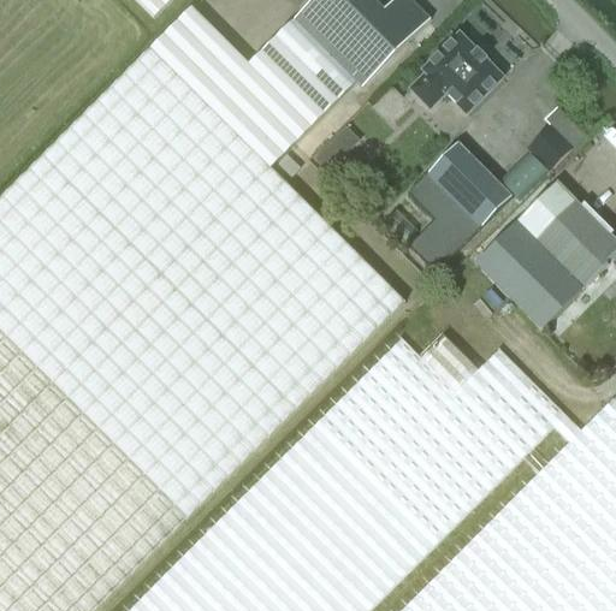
[(136,0),(154,18),(171,0),(136,0)]
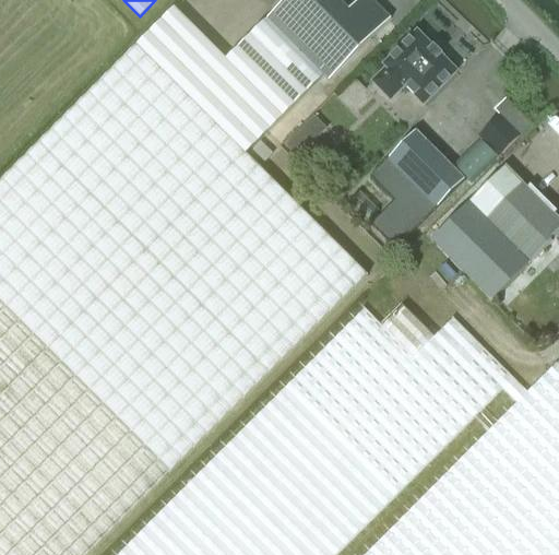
[(283,0),(268,16),(325,73),(330,78),(391,15),(376,0),(357,0),(349,8),(341,0),(283,0)]
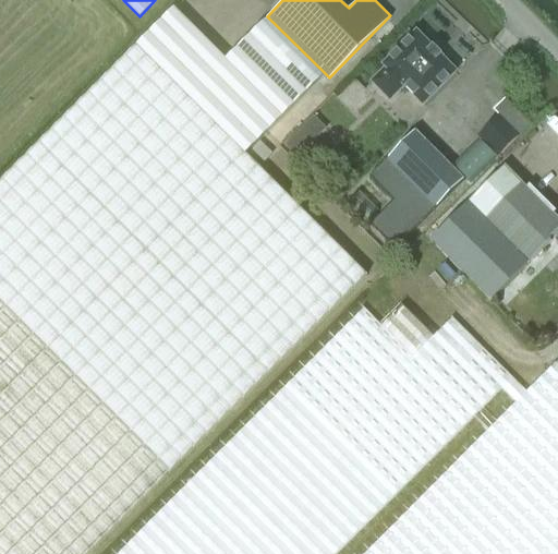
[(247,152),(325,73),(267,16),(230,53),(179,2),(0,180),(0,553),(85,553),(373,267),(247,152)]
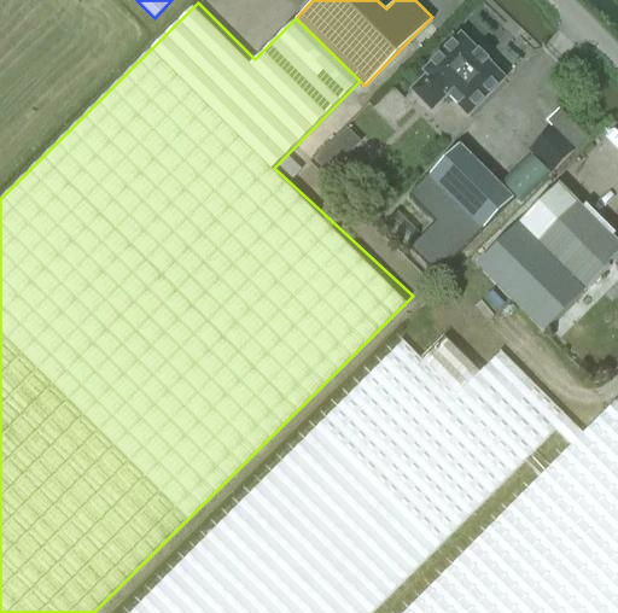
[(432,64),(409,88),(431,110),(448,93),(468,114),(505,76),(502,74),(461,34),(461,35),(432,64)]
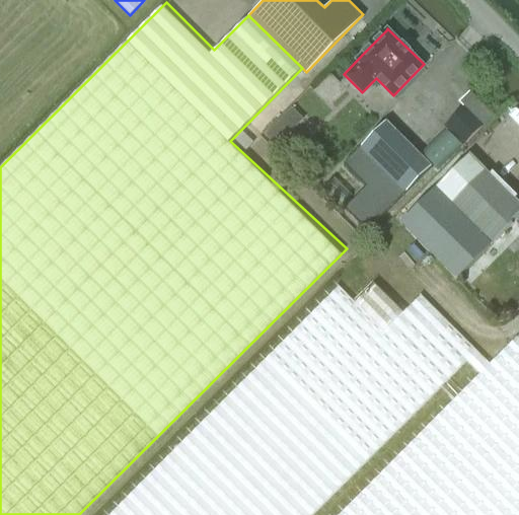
[(450,121),(444,126),(462,143),(467,138),(482,124),(484,126),(495,115),(469,89),(459,100),(464,105),(450,121)]
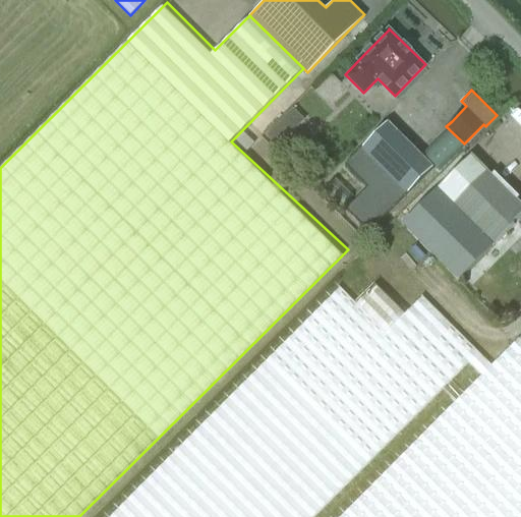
[(362,147),(345,164),(368,186),(347,208),(368,230),(407,191),(433,165),(421,152),(390,120),(362,147)]
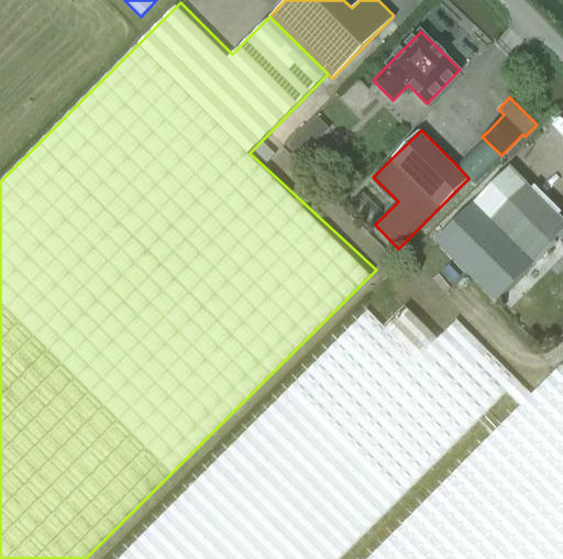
[(309,148),(297,135),(287,144),(299,157),(309,148)]
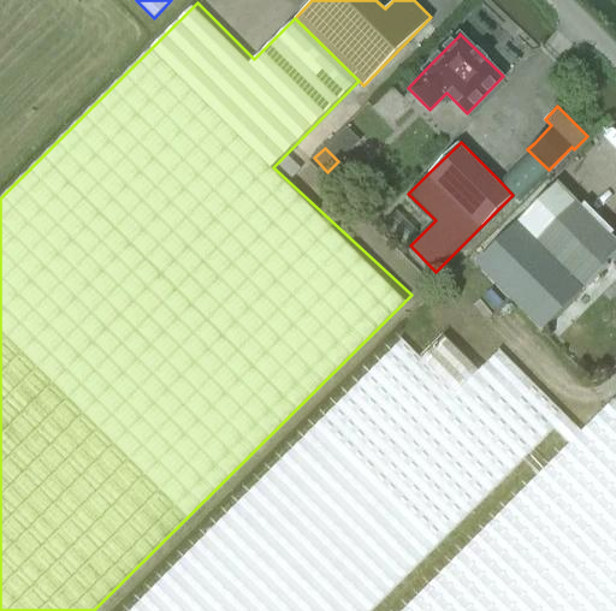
[(513,165),(498,179),(513,195),(517,199),(531,184),(546,168),(528,149),(513,165)]
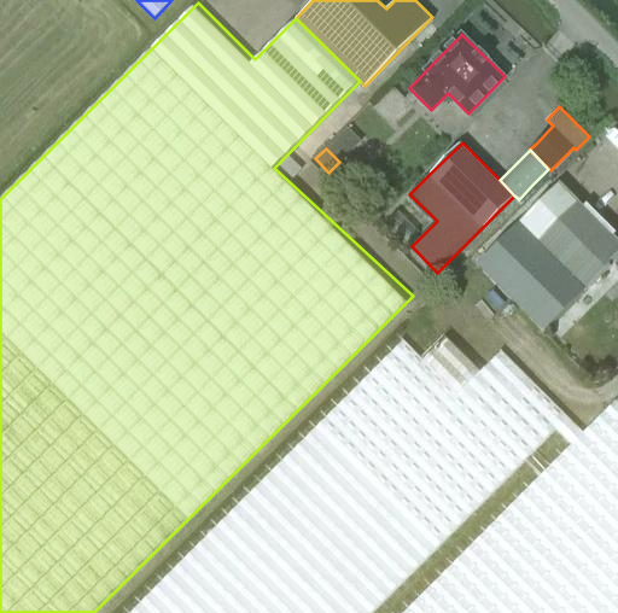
[(610,264),(607,263),(617,252),(617,239),(560,181),(501,239),(501,240),(478,264),(544,331),(569,307),(610,264)]
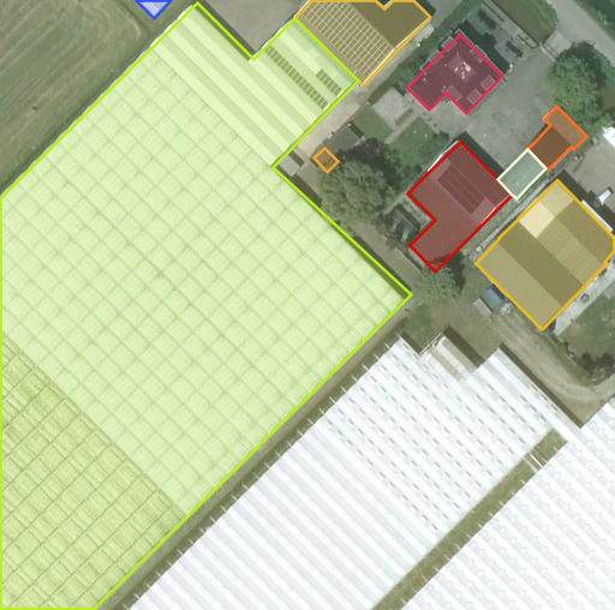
[(579,429),(497,347),(476,369),(442,334),(419,357),(399,336),(127,609),(366,609),(553,425),(568,441),(460,548),(398,609),(614,609),(614,401),(611,398),(579,429)]
